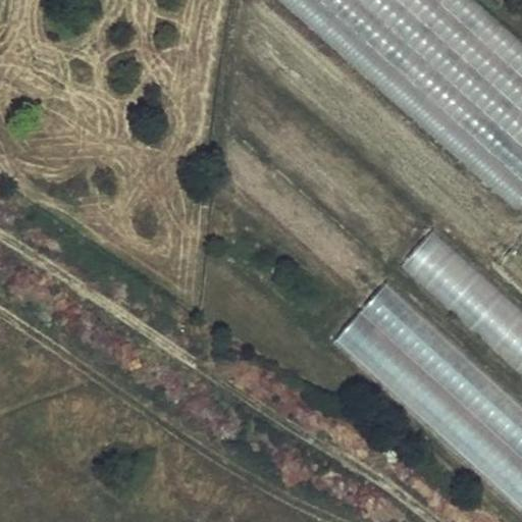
[(272,0),(516,209),(521,202),(521,40),(475,0),(272,0)]
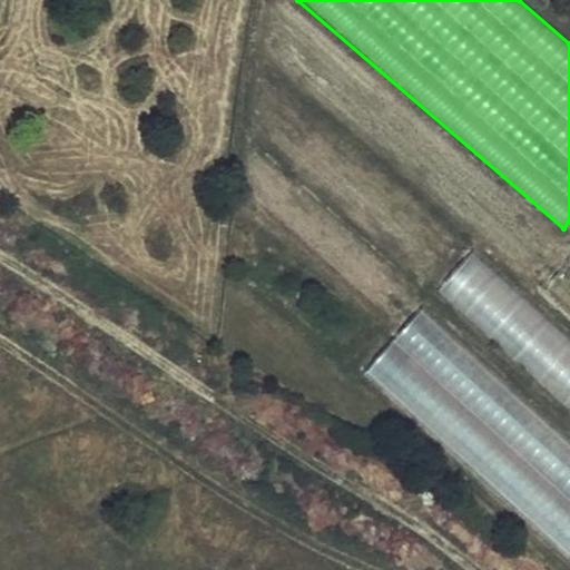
[(569,410),(569,340),(469,253),(433,293),(569,410)]
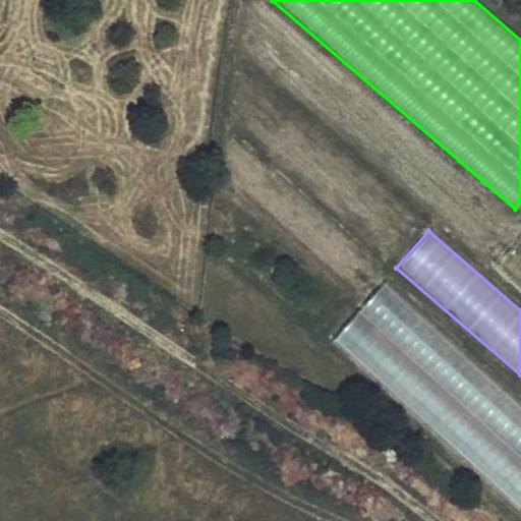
[(520,285),(520,236),(497,264),(520,285)]
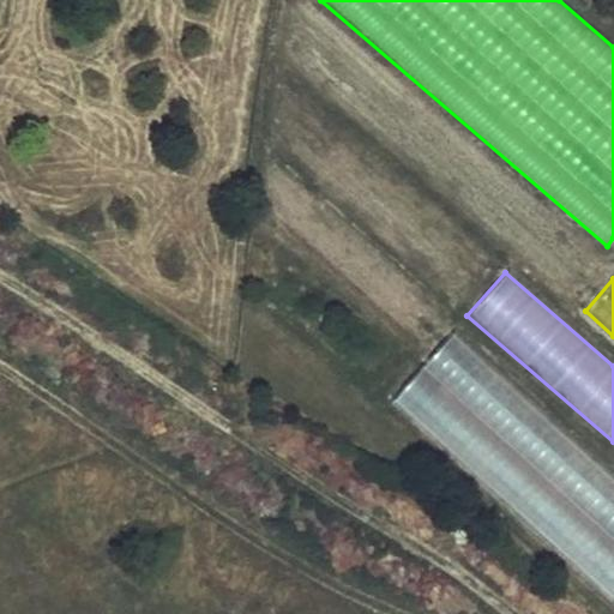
[(389,405),(613,596),(613,475),(449,336),(389,405)]
